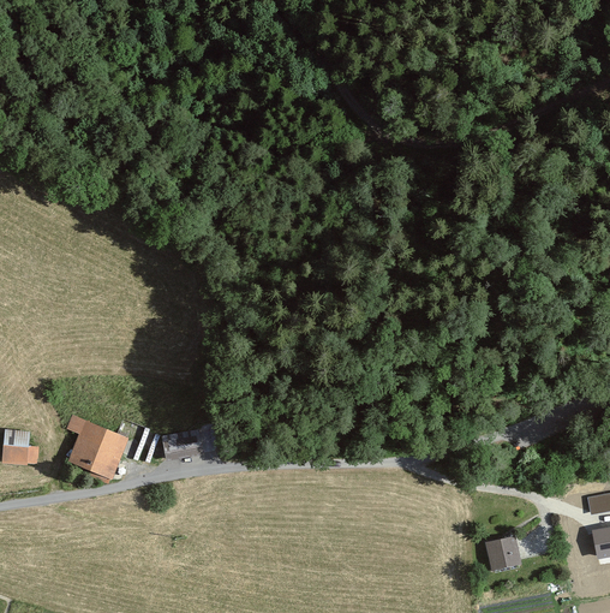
[(127,439),(76,415),(70,429),(79,434),(67,460),(108,480),(127,439)]
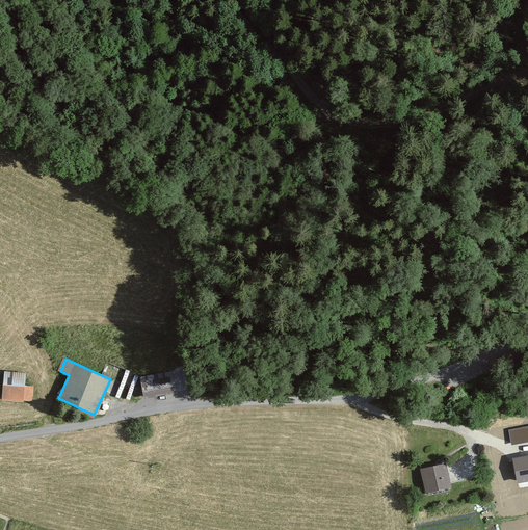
[(23,401),(26,373),(4,371),(1,399),(23,401)]
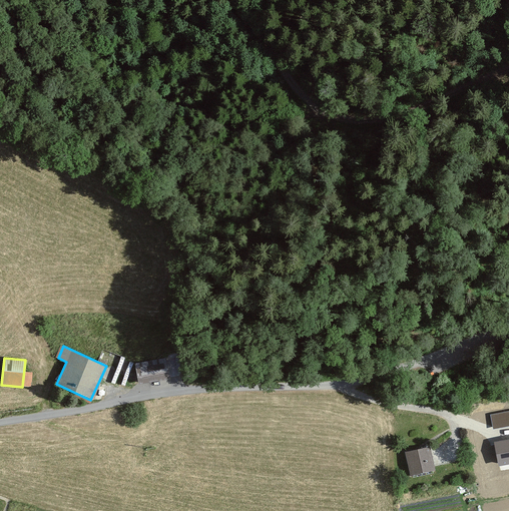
[(162,359),(136,365),(140,384),(166,379),(162,359)]
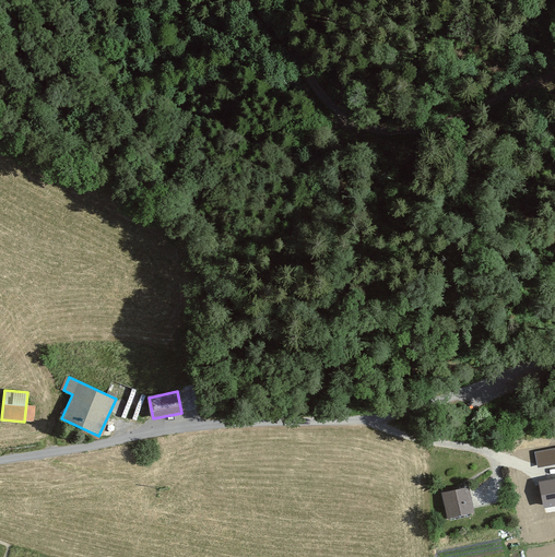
[(554,477),(543,481),(548,508),(554,507),(554,477)]
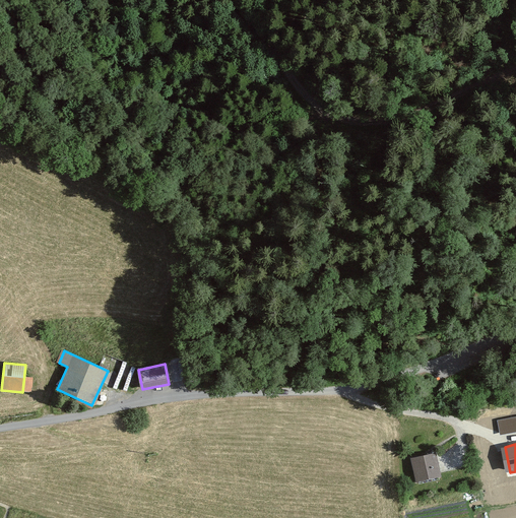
[(440,476),(436,455),(412,459),(416,480),(440,476)]
